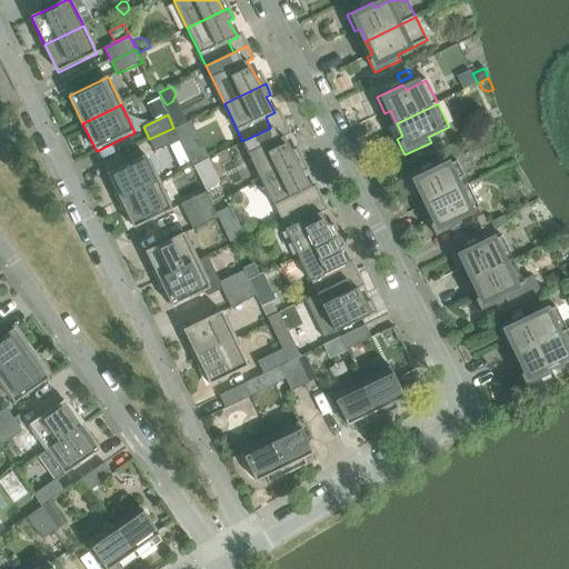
[(298,161),(283,137),(290,135),(283,121),(270,128),(242,141),(261,179),(298,161)]
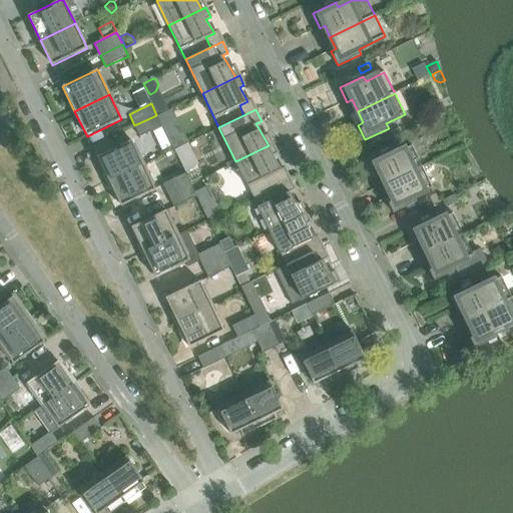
[(140,137),(162,126),(156,115),(134,125),(140,137)]
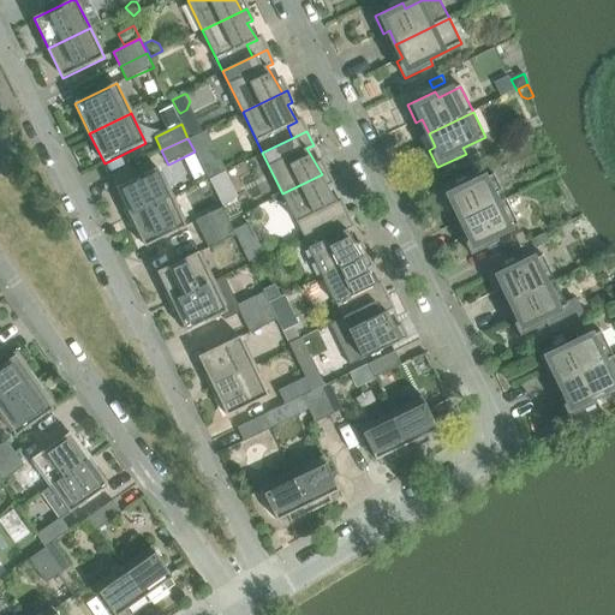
[(221,174),(216,163),(203,169),(209,180),(221,174)]
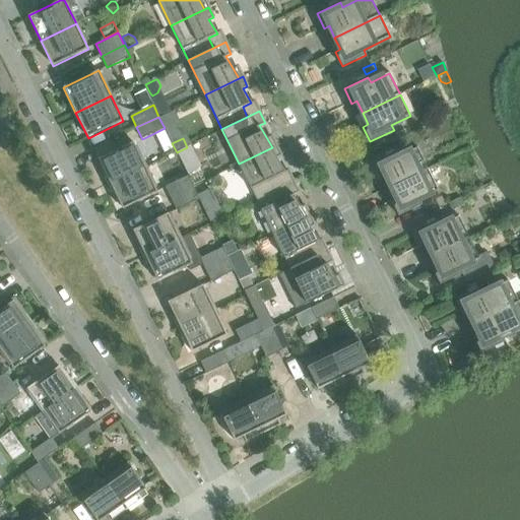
[(145,167),(133,142),(99,158),(111,184),(145,167)]
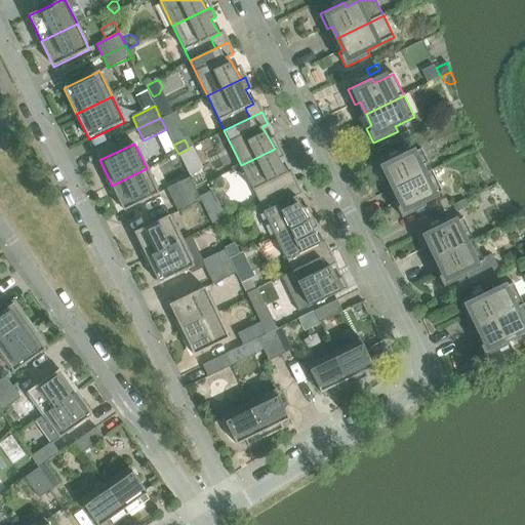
[(279,178),(287,173),(279,160),(283,157),(279,147),(275,149),(241,165),(258,201),(284,188),(279,178)]
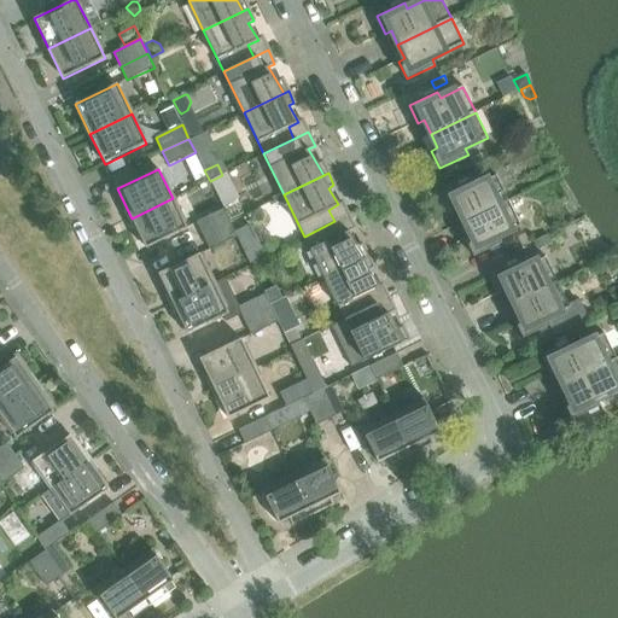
[(508,200),(496,175),(473,186),(471,180),(443,194),(452,211),(458,209),(465,222),(508,200)]
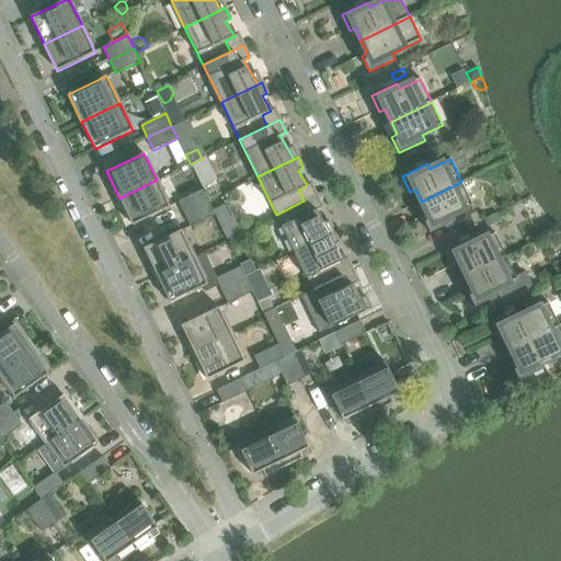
[(170,207),(157,180),(119,198),(133,226),(170,207)]
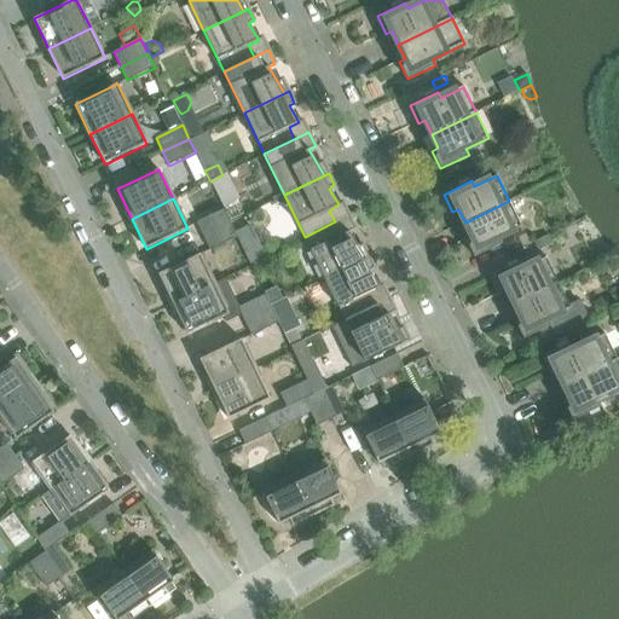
[(499,238),(522,227),(509,201),(466,223),(472,237),(466,239),(474,258),(502,244),(499,238)]
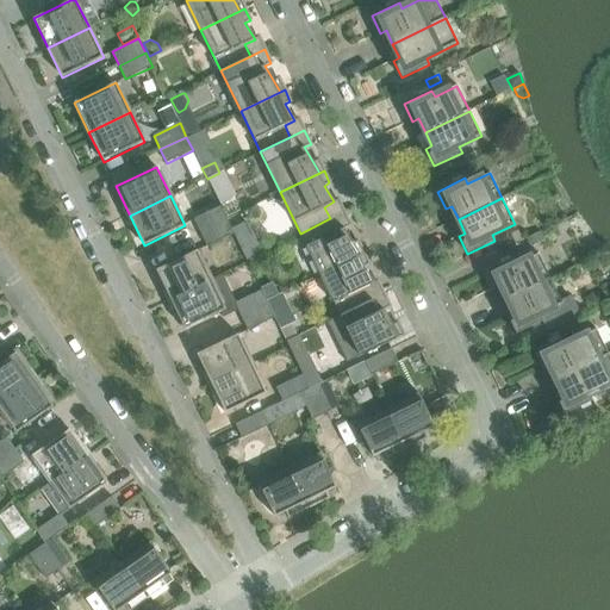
[(228,221),(221,206),(194,219),(200,234),(228,221)]
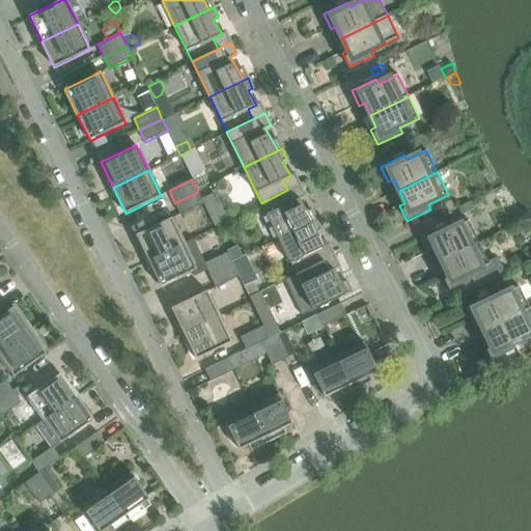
[(312,222),(300,199),(305,196),(299,185),(287,190),(261,203),(278,239),(312,222)]
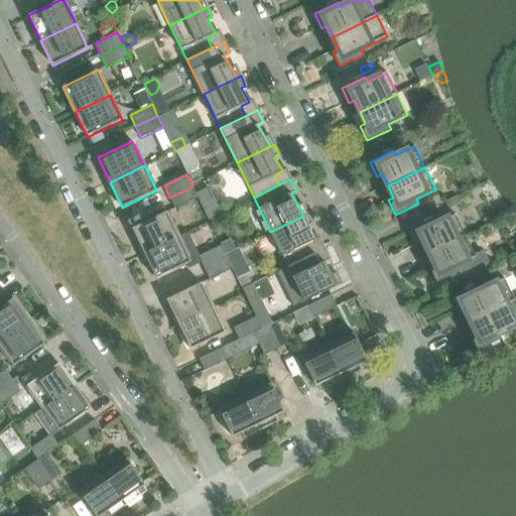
[(209,191),(204,180),(192,186),(198,198),(209,191)]
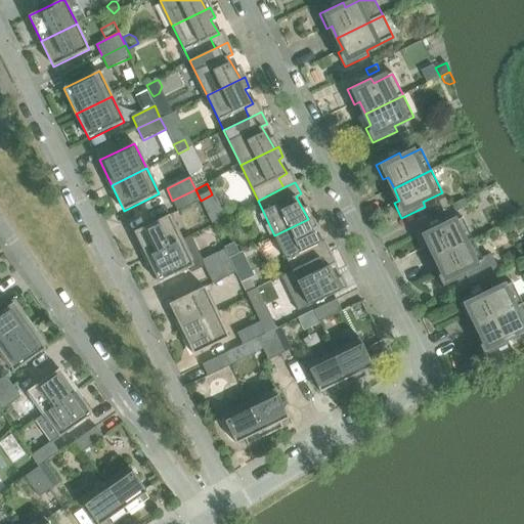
[(201,202),(201,201),(195,189),(172,201),(178,212),(201,202)]
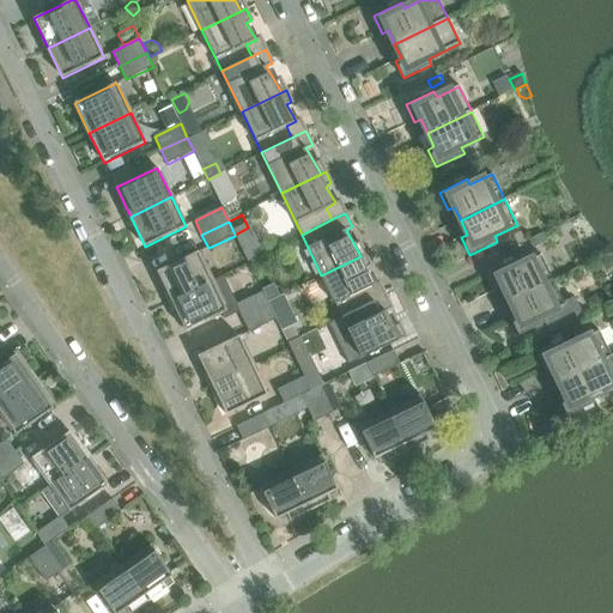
[(548,242),(544,232),(528,240),(533,249),(548,242)]
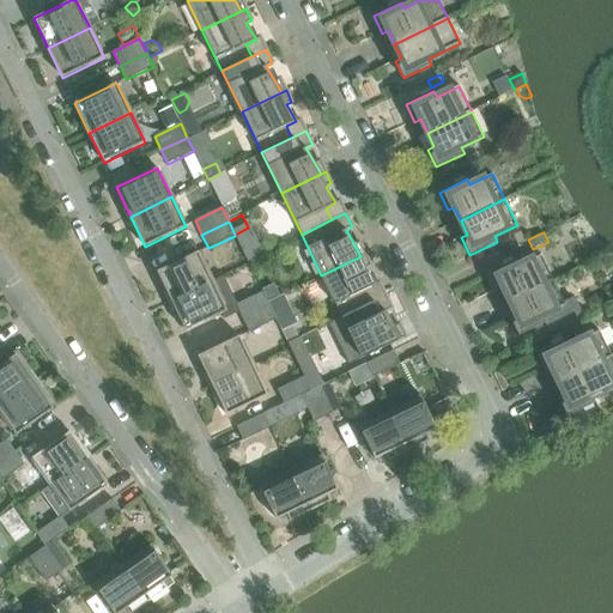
[(213,281),(198,252),(157,272),(171,302),(213,281)]
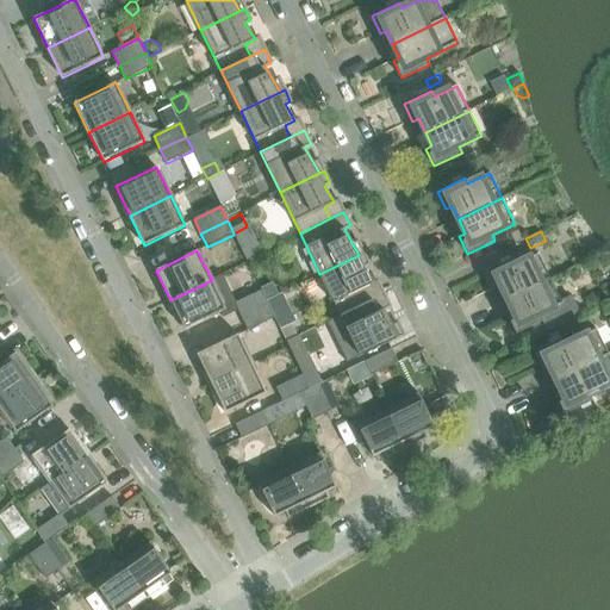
[(363,288),(374,284),(363,267),(369,265),(363,253),(359,255),(319,274),(340,315),(369,300),(363,288)]
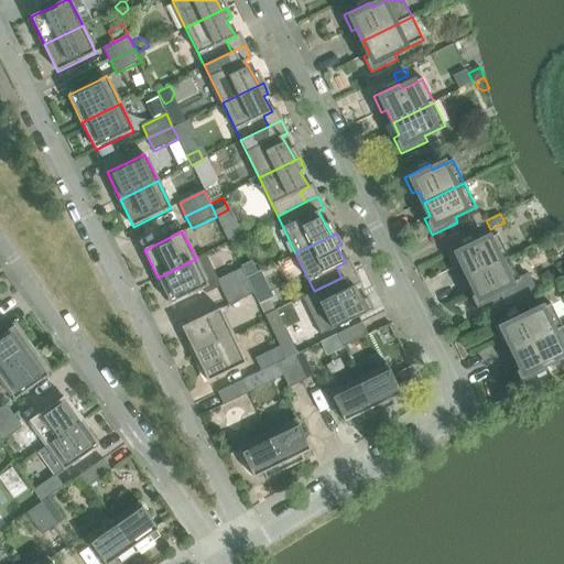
[(509,258),(498,235),(477,245),(475,239),(449,251),(457,268),(463,264),(468,278),(509,258)]
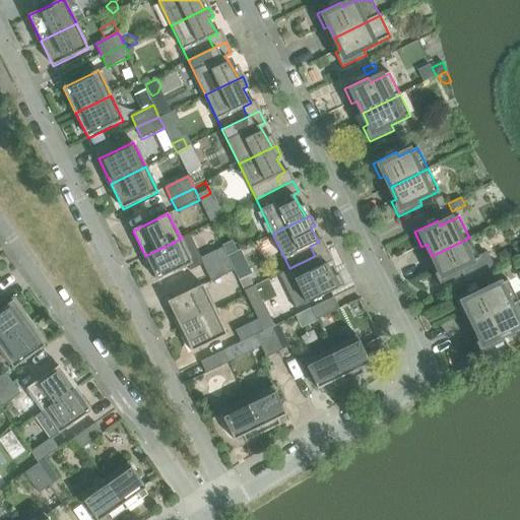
[(200,259),(201,258),(190,234),(181,239),(145,256),(157,281),(188,266),(191,271),(203,265),(200,259)]
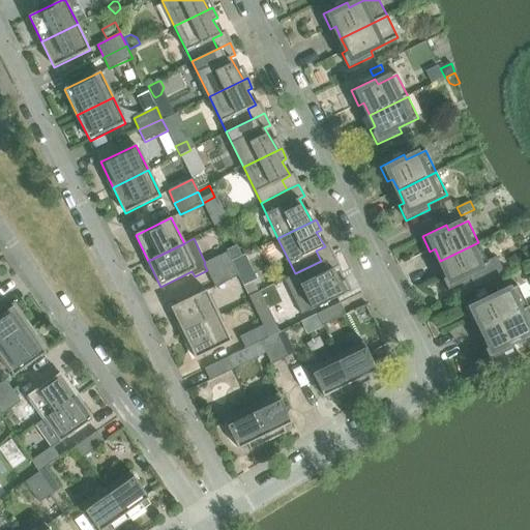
[(497,257),(488,261),(478,242),(440,261),(446,272),(441,274),(448,290),(471,280),(476,289),(505,274),(497,257)]
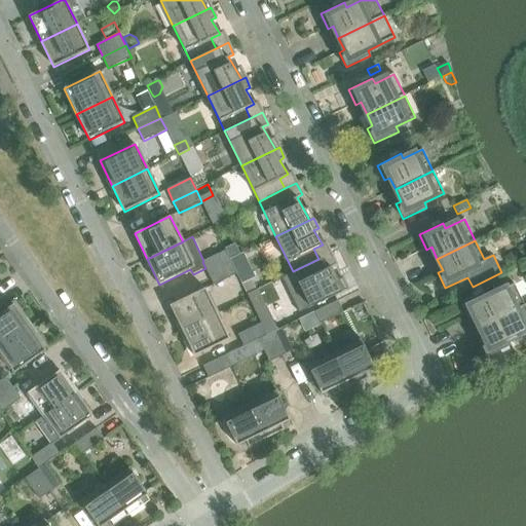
[(239,255),(235,245),(225,250),(225,251),(230,260),(239,255)]
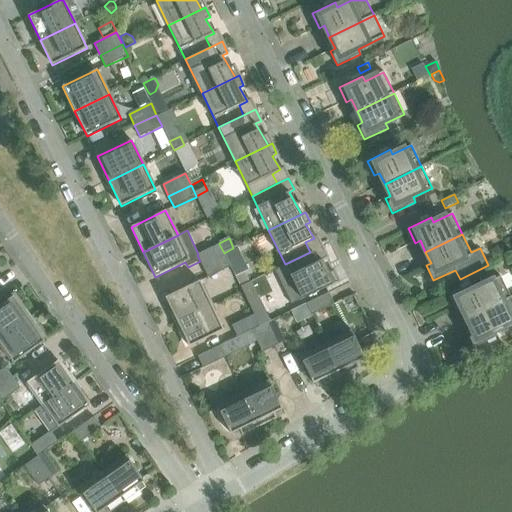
[(225,255),(224,253),(219,244),(198,254),(197,255),(200,261),(203,266),(225,255)]
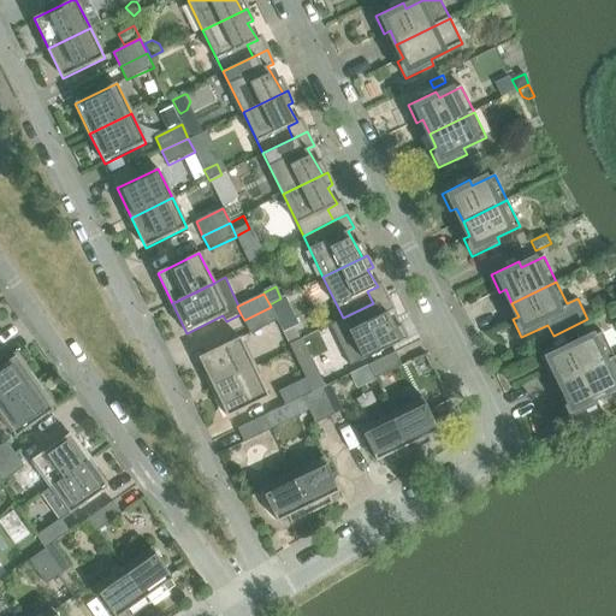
[(363,361),(404,341),(388,313),(394,311),(388,296),(373,303),(343,318),(344,320),(333,326),(351,363),(362,359),(363,361)]
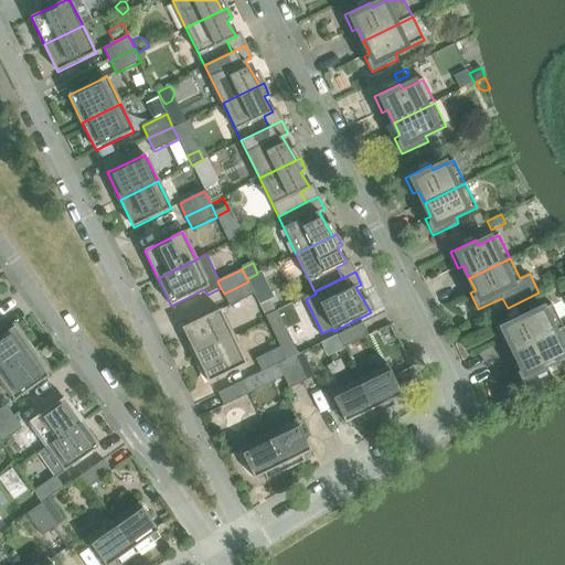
[(255,295),(248,281),(224,294),(230,307),(255,295)]
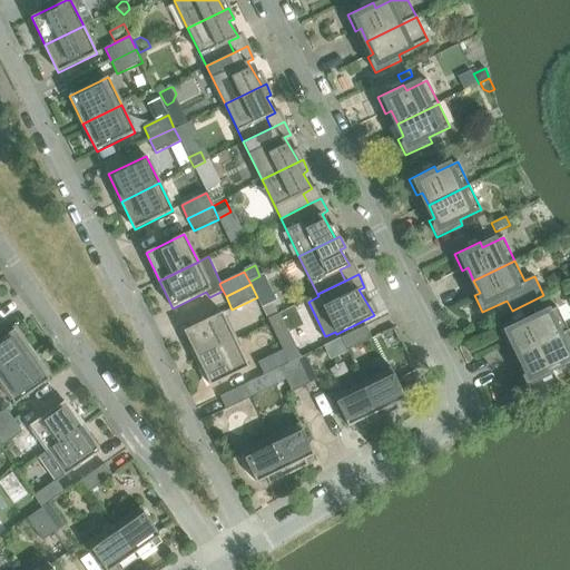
[(278,314),(273,303),(262,308),(267,320),(278,314)]
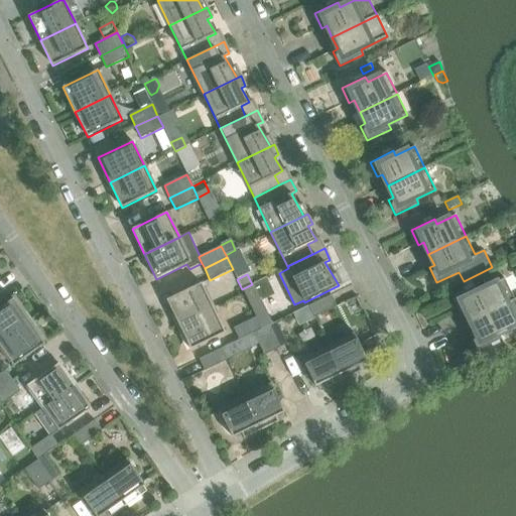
[(470,321),(515,299),(504,278),(478,291),(475,286),(452,297),(459,312),(465,310),(470,321)]
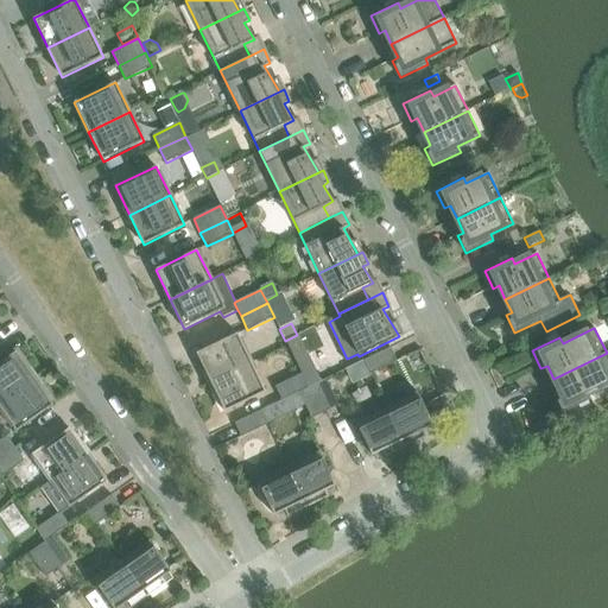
[(252,362),(238,333),(196,353),(210,382),(252,362)]
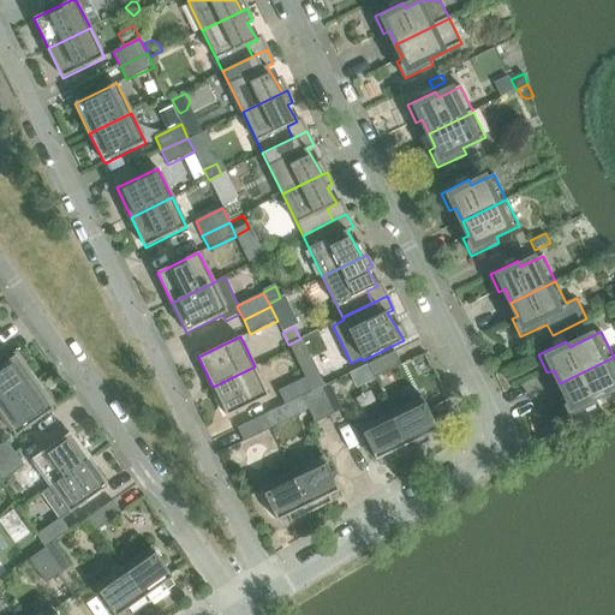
[(305,340),(291,347),(296,356),(309,348),(305,340)]
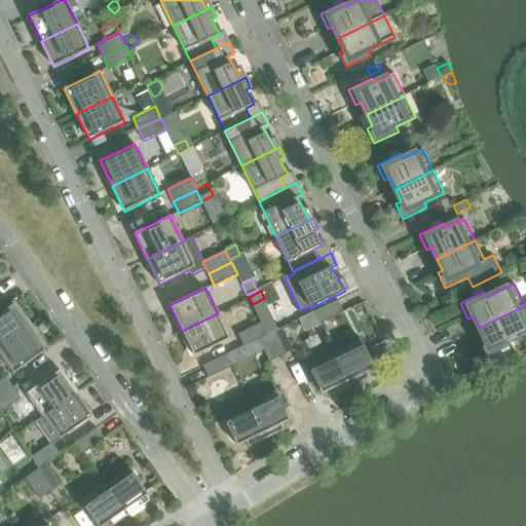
[(343,313),(337,301),(314,312),(321,324),(343,313)]
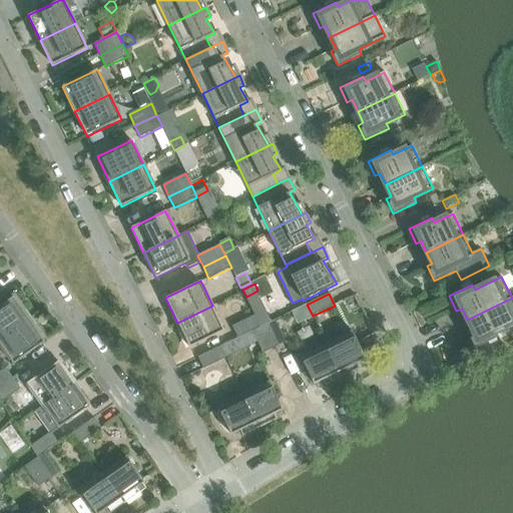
[(0,340),(29,320),(13,297),(0,306),(0,340)]
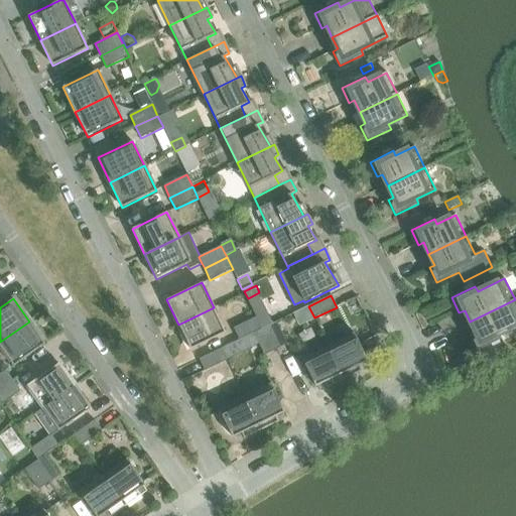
[(499,334),(515,325),(515,302),(515,299),(470,321),(476,333),(471,336),(478,351),(501,340),(499,334)]
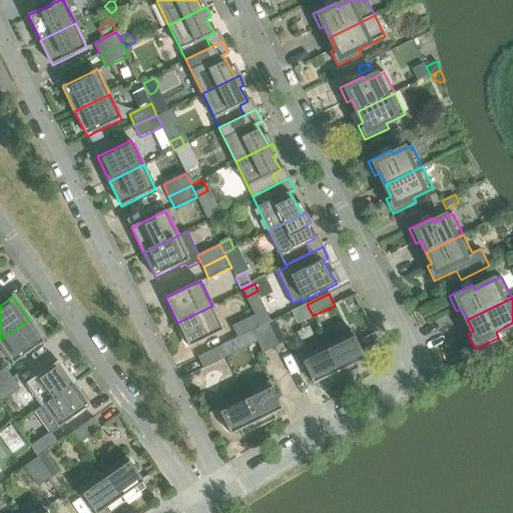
[(224,331),(212,306),(177,323),(189,348),(224,331)]
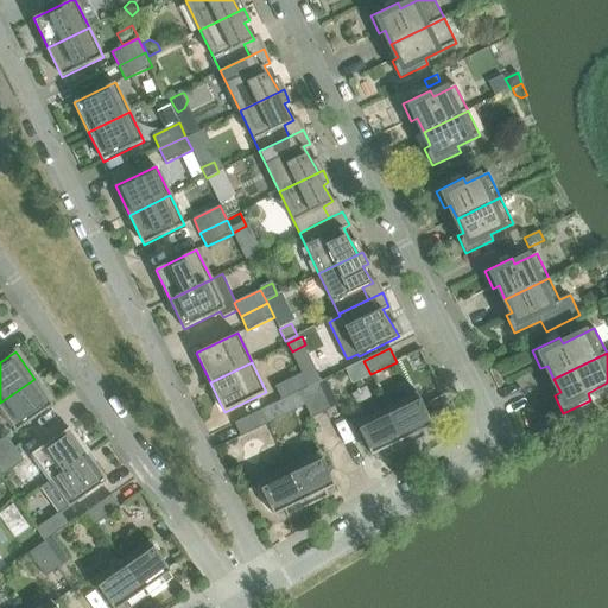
[(321,365),(302,374),(309,387),(312,386),(325,379),(328,378),(321,365)]
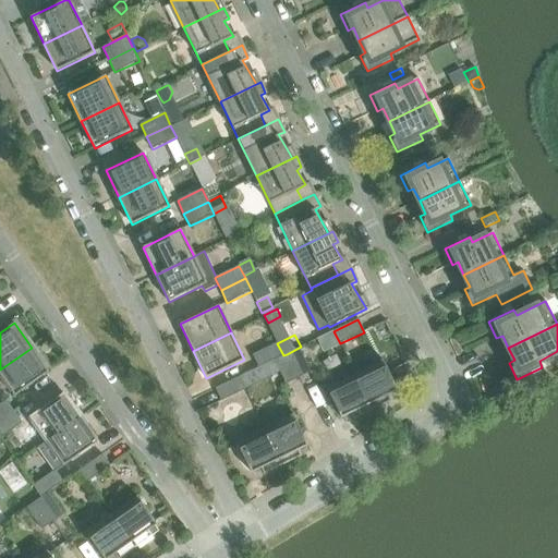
[(283,355),(277,343),(253,354),(258,367),(275,360),(283,355)]
